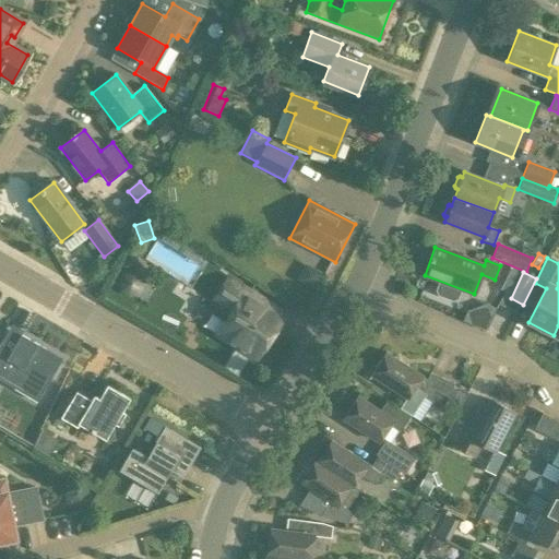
[(129,292),(135,290),(140,284),(138,277),(132,273),(125,274),(120,281),(122,288),(129,292)]
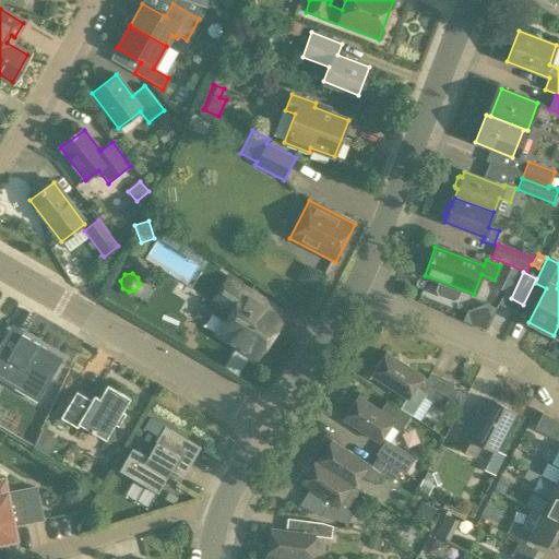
[(210,309),(227,321),(219,334),(257,358),(276,326),(251,310),(259,299),(228,280),(210,309)]
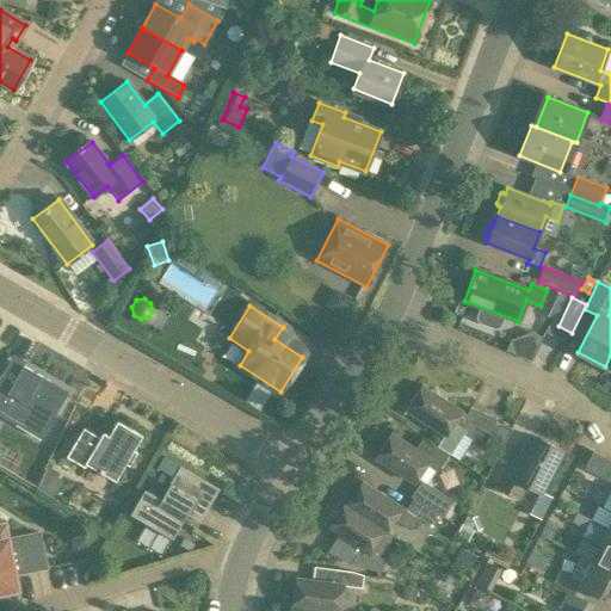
[(0,378),(0,417),(22,430),(28,421),(45,431),(65,397),(47,387),(49,382),(23,366),(12,384),(0,378)]
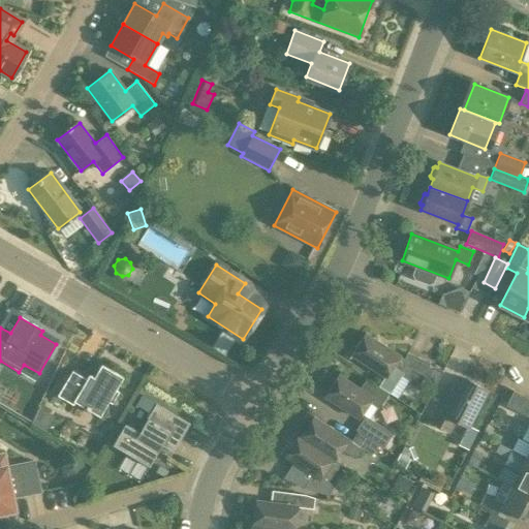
[(378,387),(366,380),(387,395),(391,395),(401,378),(421,386),(430,365),(408,355),(407,360),(367,335),(352,359),(383,378),(378,387)]
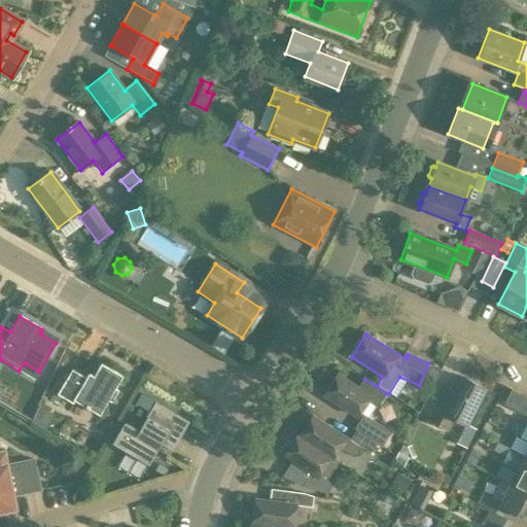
[(60,394),(78,406),(80,403),(101,416),(109,402),(112,405),(119,392),(114,389),(123,377),(100,363),(93,377),(90,375),(86,380),(73,372),(60,394)]
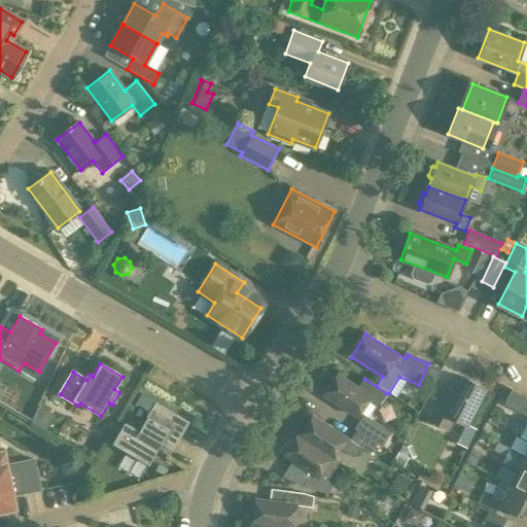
[(438,372),(431,369),(427,378),(434,381),(438,372)]
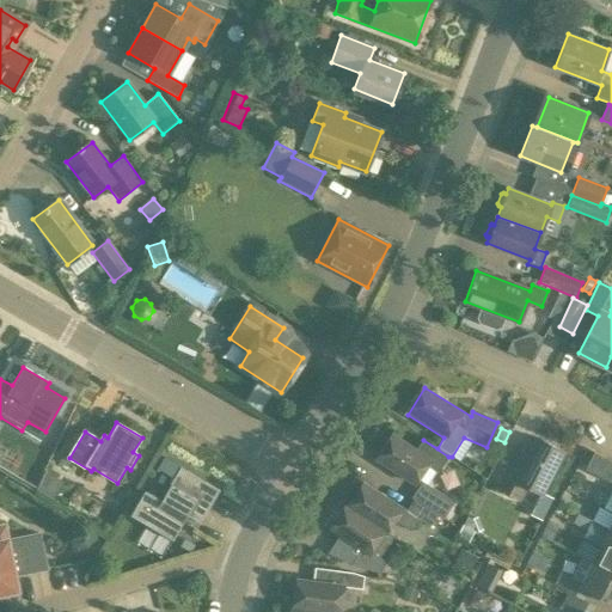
[(448,457),(423,440),(416,451),(392,436),(378,461),(417,485),(428,466),(438,473),(448,457)]
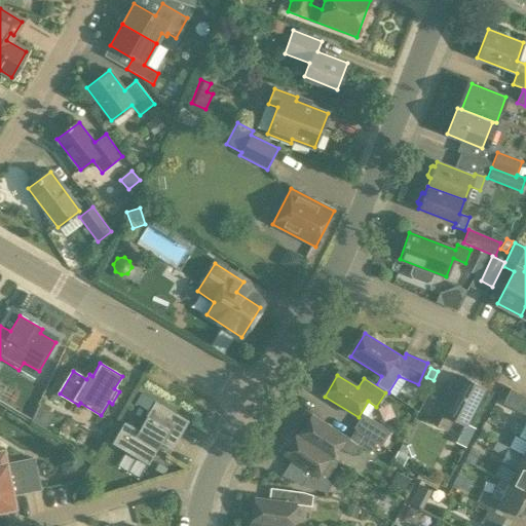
[(446,429),(451,418),(465,425),(485,388),(463,377),(449,404),(439,399),(427,420),(446,429)]
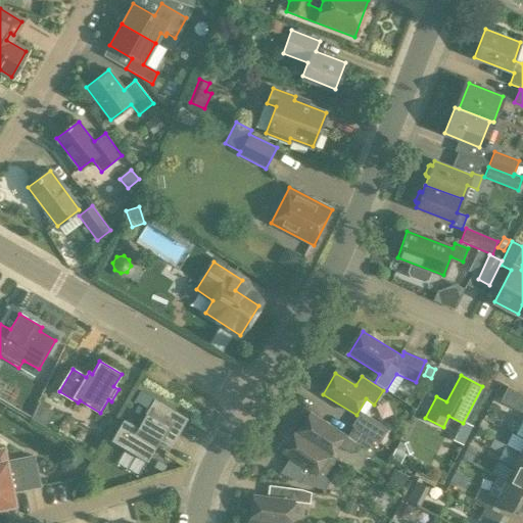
[(522,411),(522,408),(522,393),(506,385),(498,400),(522,411)]
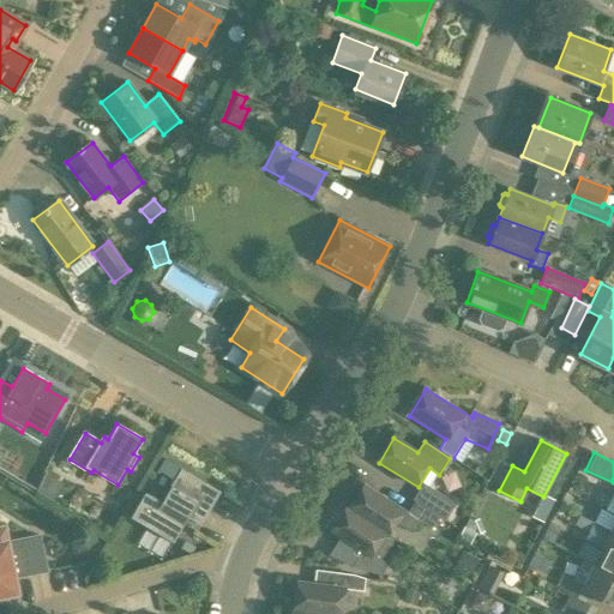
[(163,503),(145,493),(131,517),(173,542),(187,518),(200,525),(221,493),(182,470),(163,503)]
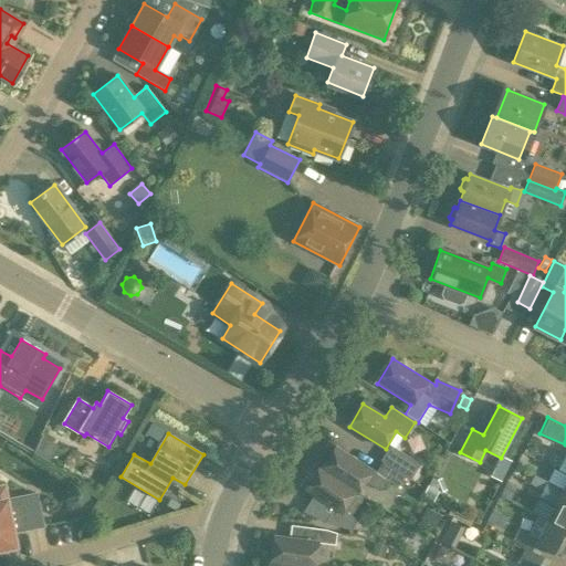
[(391,447),(380,463),(383,465),(377,474),(338,449),(323,472),(321,471),(359,494),(366,483),(380,492),(385,492),(390,483),(398,489),(405,479),(411,482),(421,465),(391,447)]
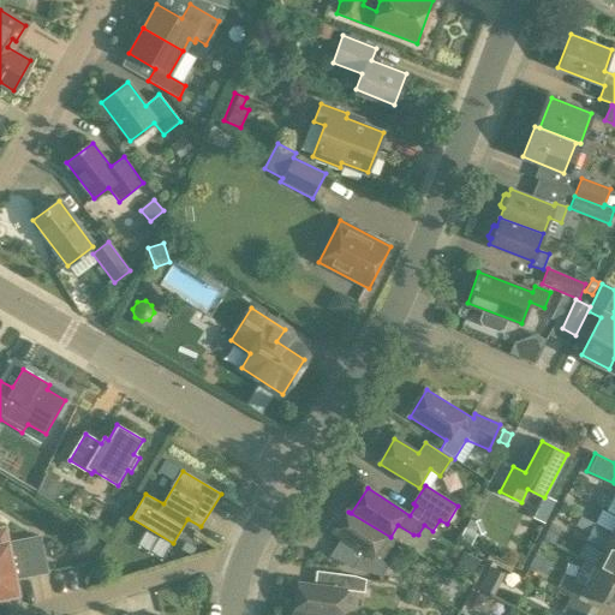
[(334,535),(341,539),(363,554),(353,568),(381,578),(388,566),(381,561),(395,539),(390,537),(348,512),(334,535)]
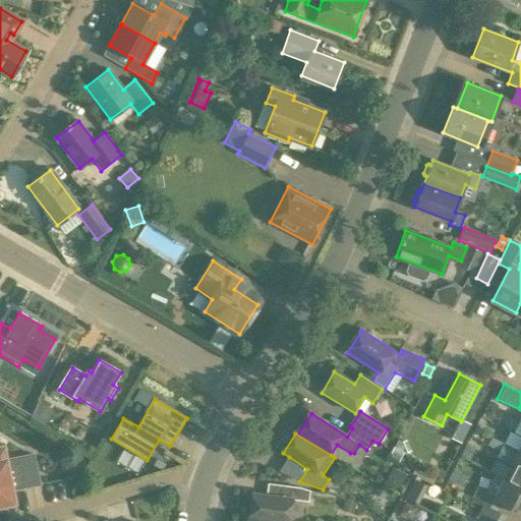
[(500,452),(504,444),(493,438),(488,446),(500,452)]
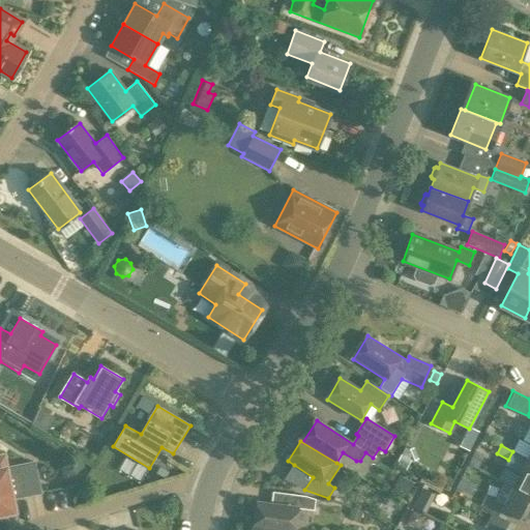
[(413,447),(405,451),(409,461),(417,458),(413,447)]
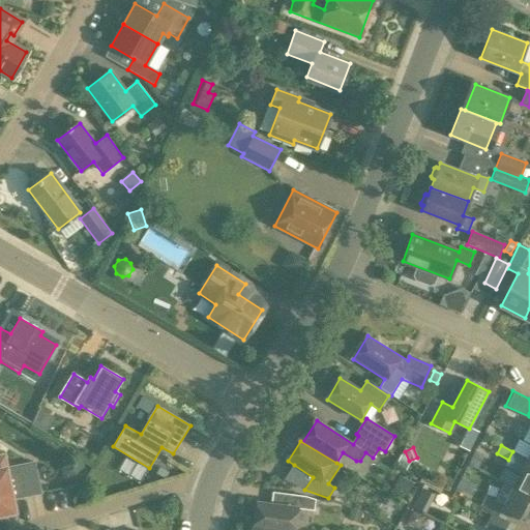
[(469,464),(477,468),(484,454),(475,450),(469,464)]
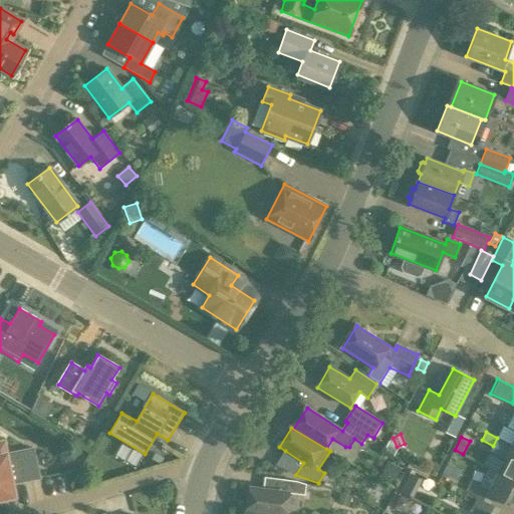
[(493,446),(513,456),(513,439),(511,445),(497,438),(493,446)]
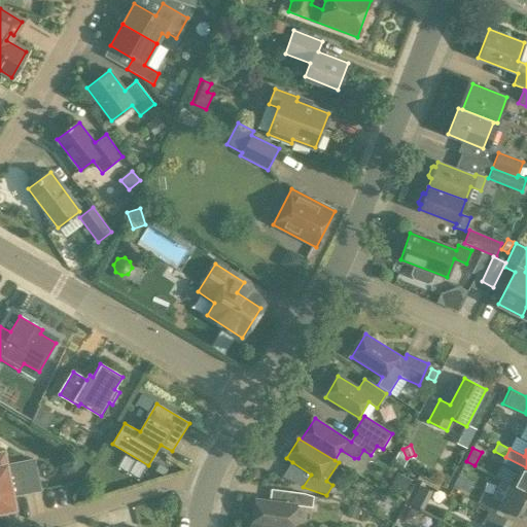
[(399,453),(395,460),(402,463),(406,457),(399,453)]
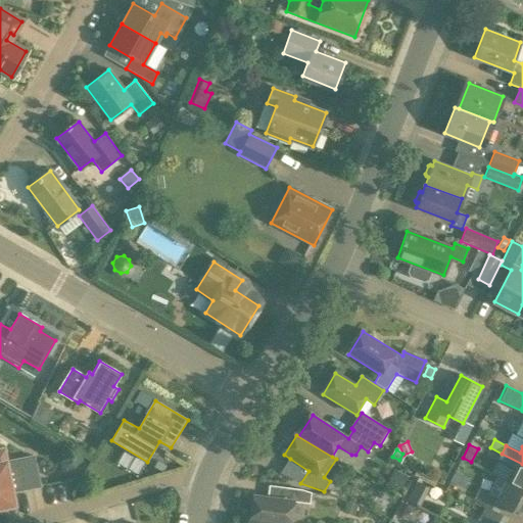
[(3,452),(0,452),(0,508),(14,506),(12,492),(40,487),(34,457),(6,463),(3,452)]
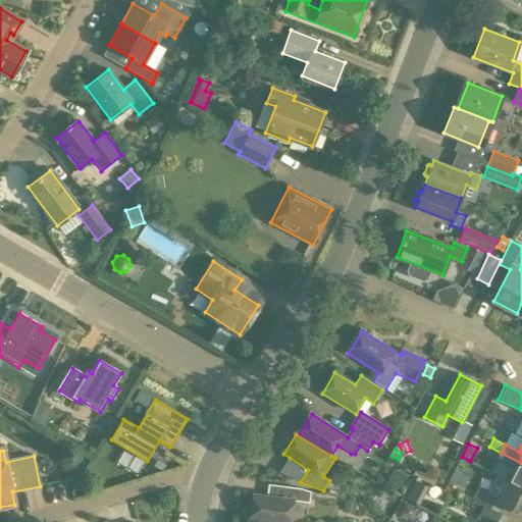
[(505,480),(521,488),(521,463),(501,453),(499,458),(497,460),(511,467),(505,480)]
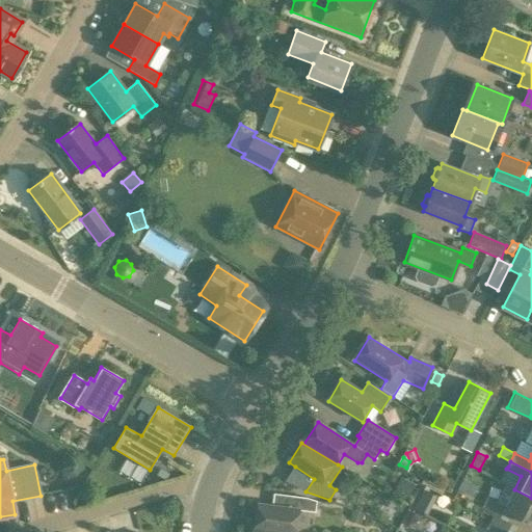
[(75,468),(63,470),(64,477),(68,479),(76,478),(75,468)]
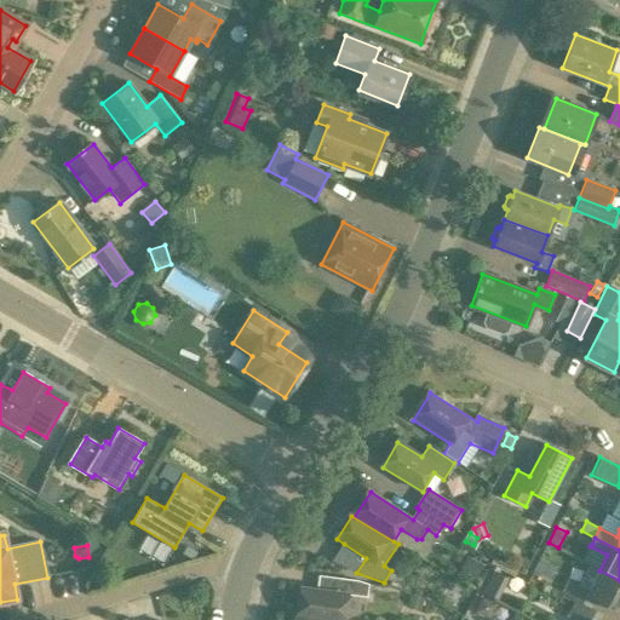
[(482,566),(471,560),(464,572),(476,579),(482,566)]
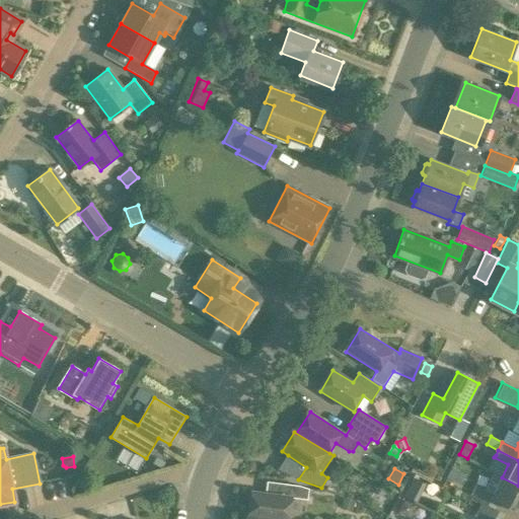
[(417,500),(424,482),(411,476),(404,495),(417,500)]
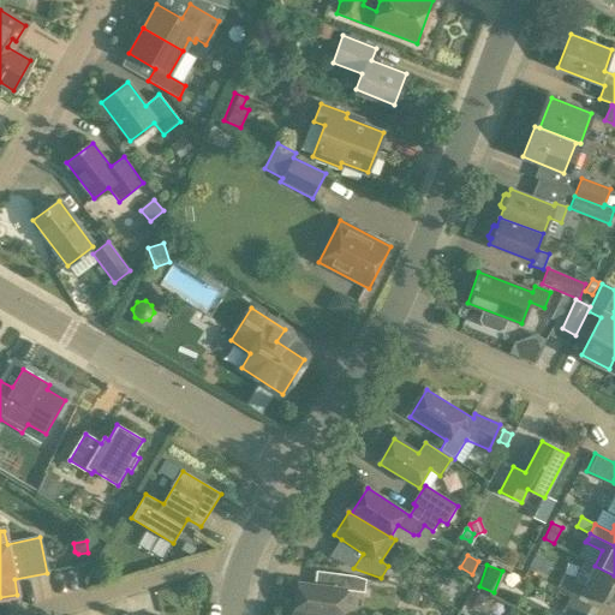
[(572,596),(583,602),(585,603),(590,593),(614,605),(614,575),(595,566),(593,567),(584,585),(577,581),(571,595),(572,596)]
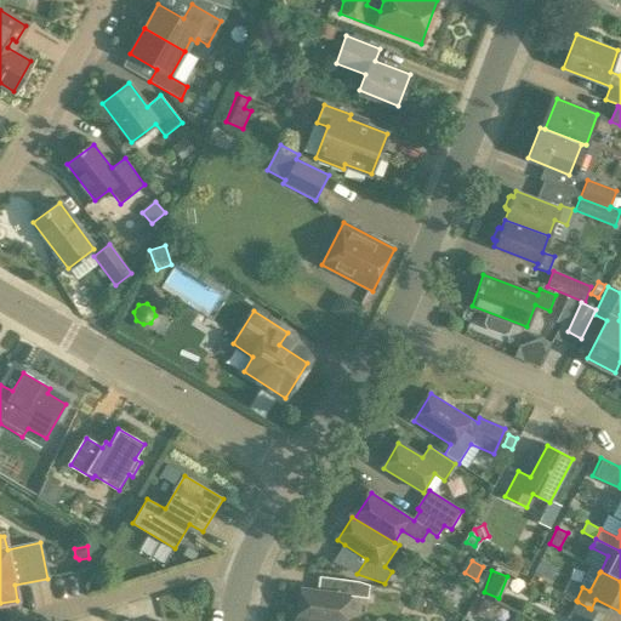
[(295,616),(295,617),(322,620),(345,620),(348,597),(368,598),(369,586),(337,580),(336,592),(301,587),(297,616),(295,616)]
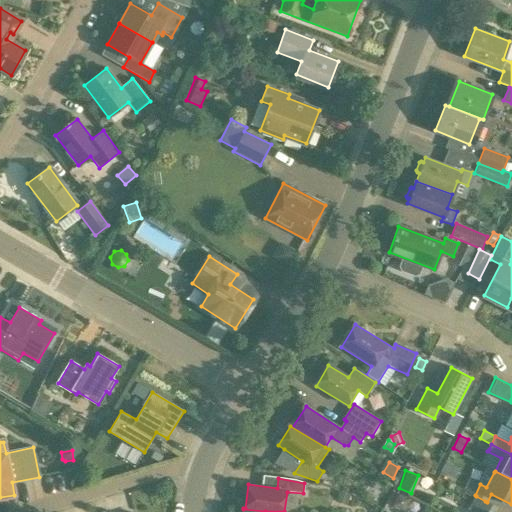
[(321,487),(319,497),(334,500),(336,490),(321,487)]
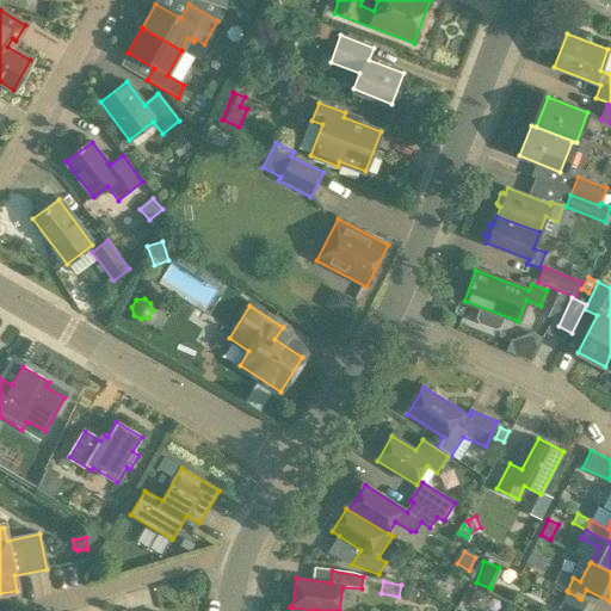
[(418,591),(405,587),(401,599),(414,603),(418,591)]
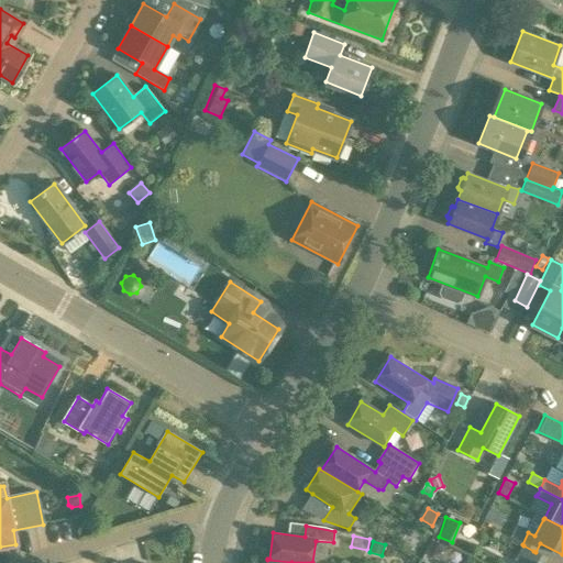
[(450,549),(438,543),(432,555),(444,561),(450,549)]
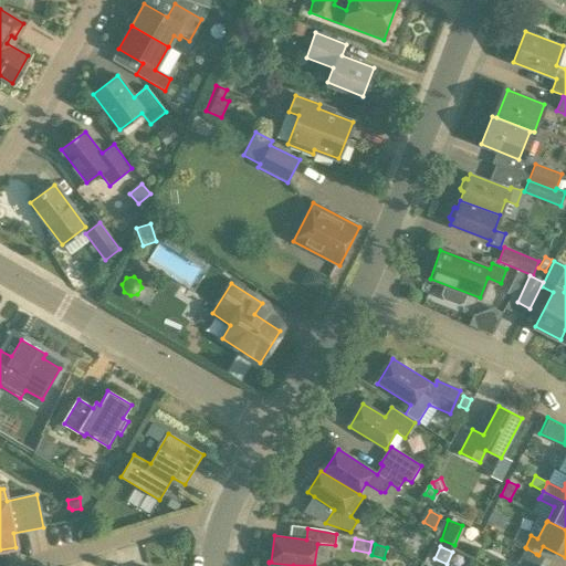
[(547,565),(551,561),(538,555),(536,554),(531,565),(532,565),(547,565)]
